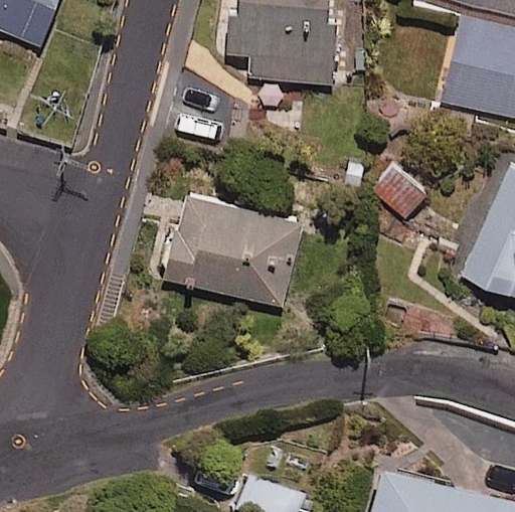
[(62,0),(0,0),(0,28),(44,46),(62,0)]
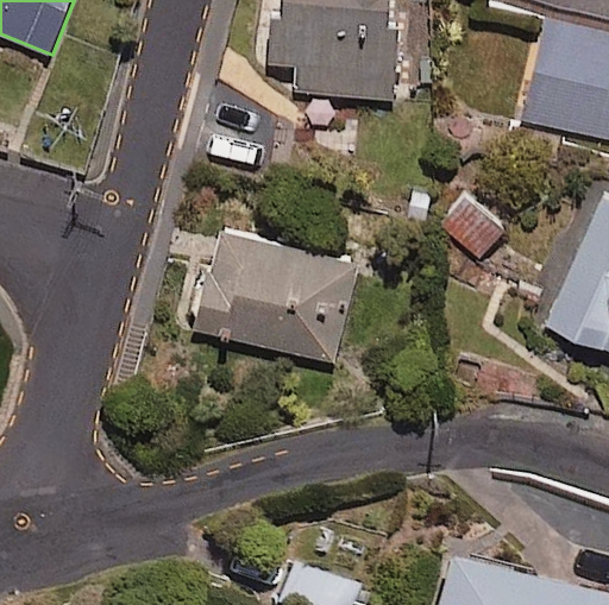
[(393,0),(267,0),(267,68),(297,68),(297,99),(393,100),(393,0)]
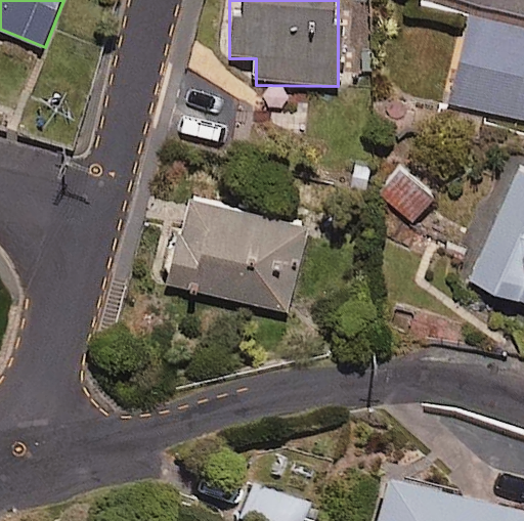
[(523,30),(468,17),(448,104),(523,121),(523,30)]
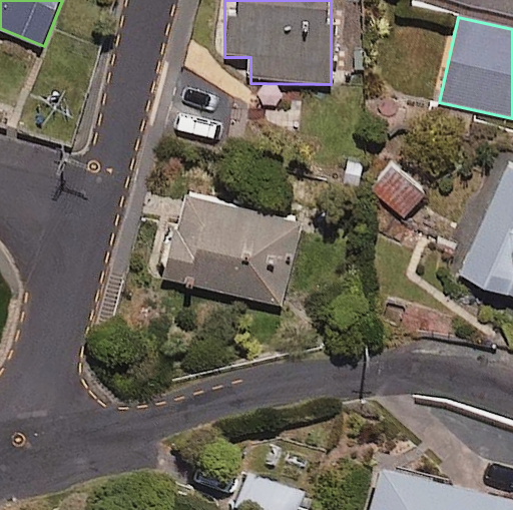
[(512,158),(509,157),(459,279),(512,301),(512,158)]
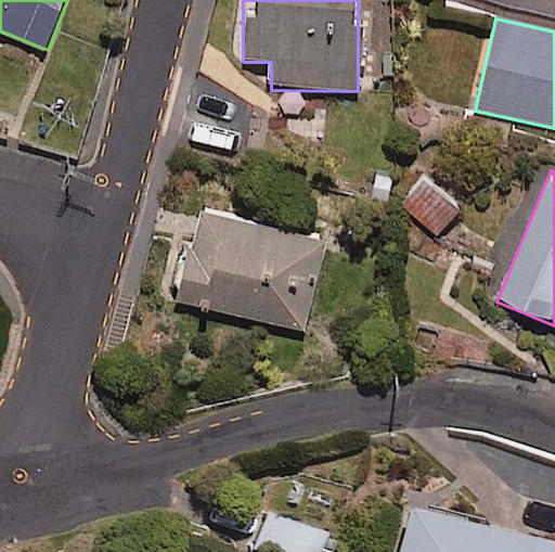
[(459,208),(422,182),(401,210),(438,236),(459,208)]
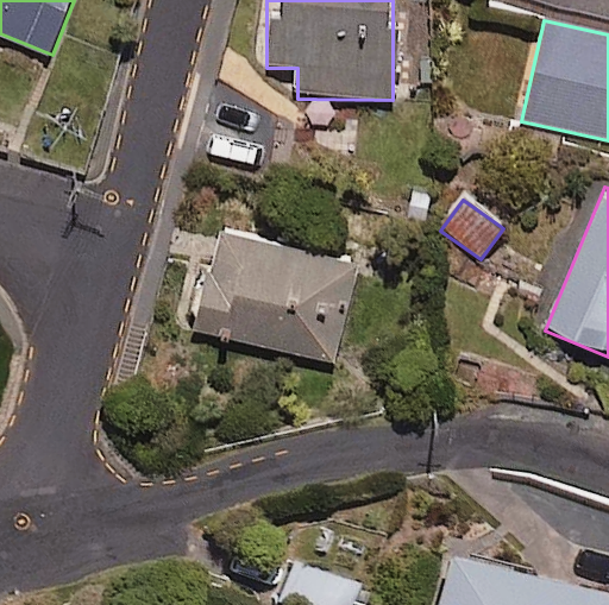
[(357,263),(217,229),(193,329),(332,364),(357,263)]
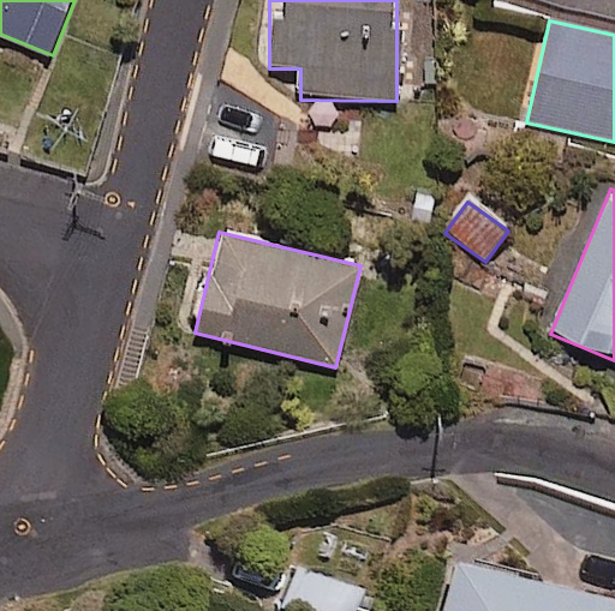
[(614,610),(614,609),(448,570),(439,610),(614,610)]
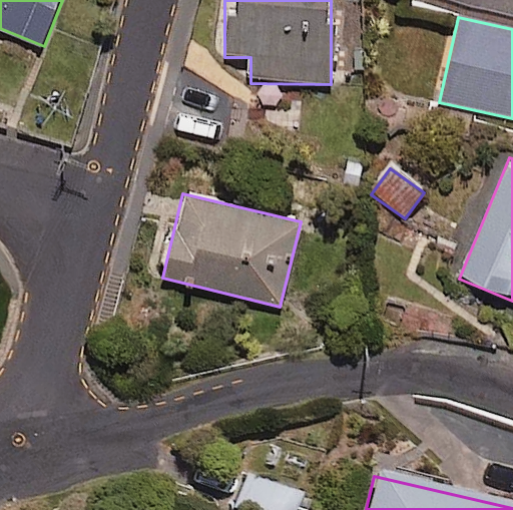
[(294,509),(299,496),(245,479),(235,509),(294,509)]
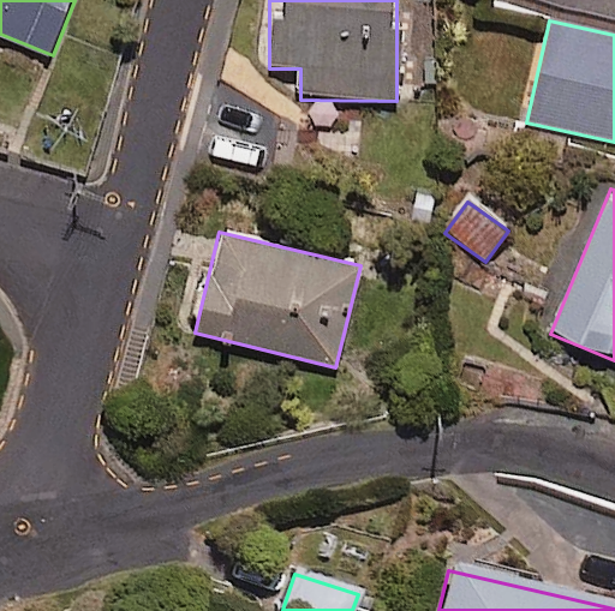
All buildings are outlined.
